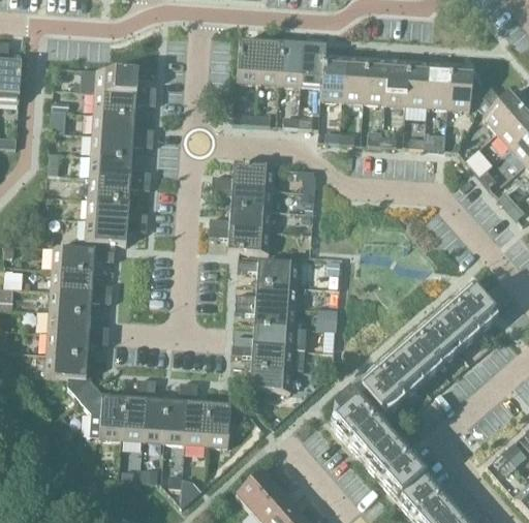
[(236,82),(257,84),(260,42),(239,40),(236,82)]
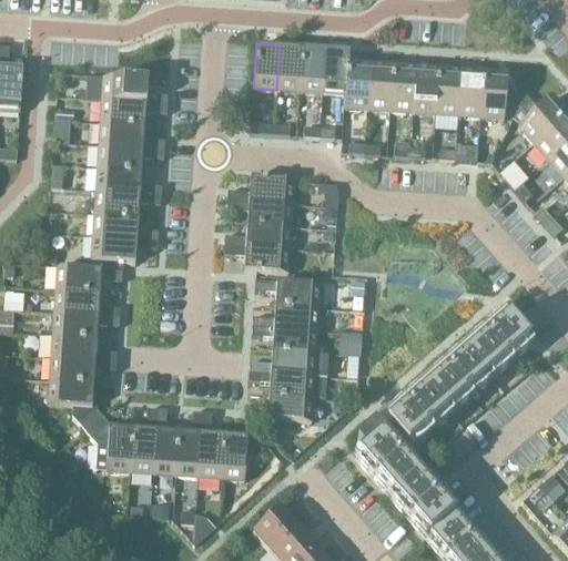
[(0,44),(0,110),(19,112),(22,68),(8,67),(10,46),(0,44)]
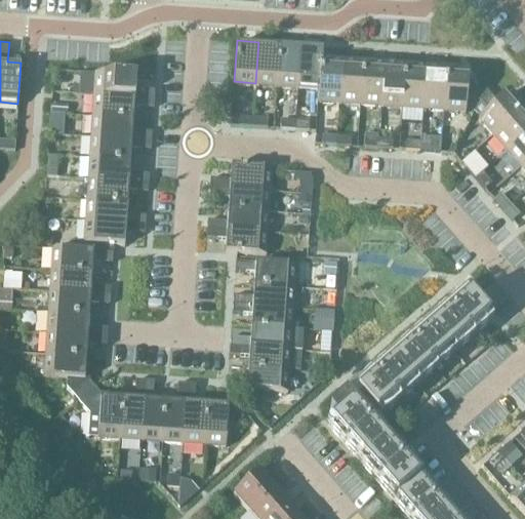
[(255,83),(276,84),(279,43),(258,42),(255,83)]
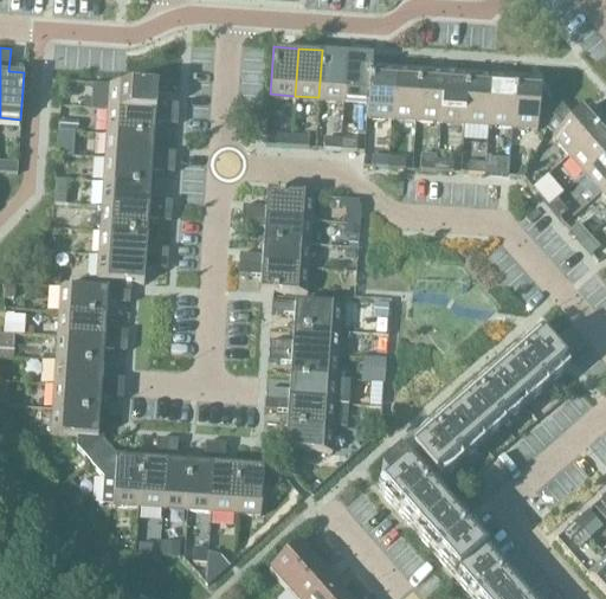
[(318,97),(342,100),(346,52),(322,50),(318,97)]
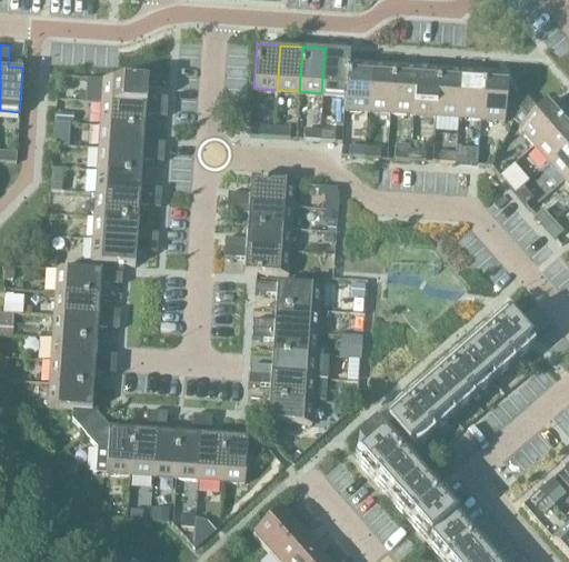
[(345,94),(347,63),(348,50),(325,49),(321,93),(345,94)]
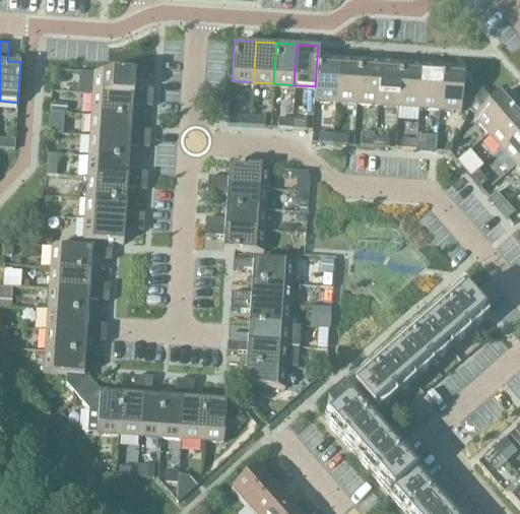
[(315,99),(335,101),(337,60),(317,58),(315,86),(315,99)]
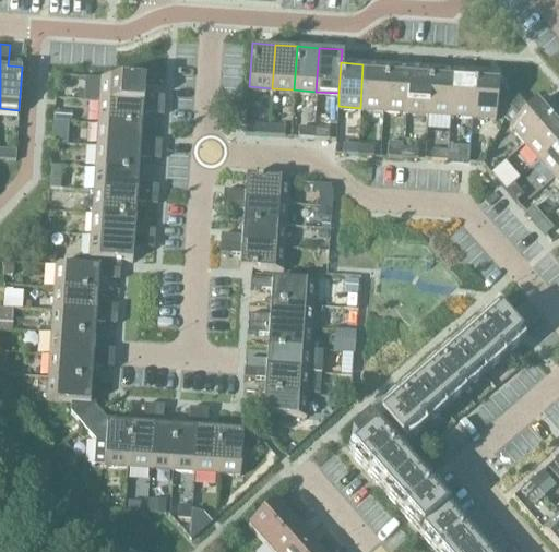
[(360,108),(382,109),(385,66),(363,64),(360,108)]
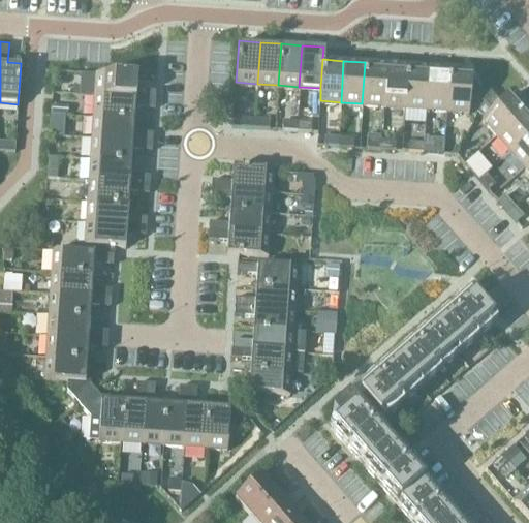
[(362,103),(382,104),(385,63),(365,62),(362,103)]
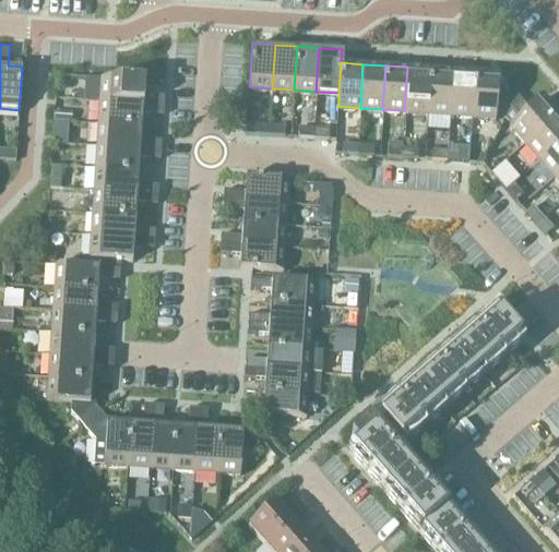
[(404,110),(427,112),(430,69),(407,67),(404,110)]
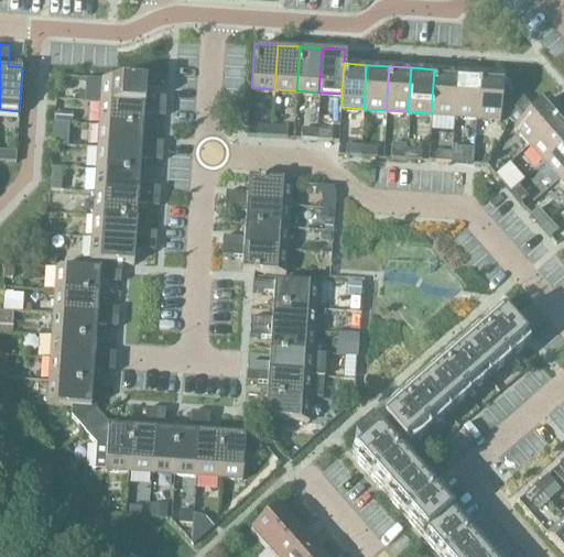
[(431,113),(453,115),(456,71),(434,69),(431,113)]
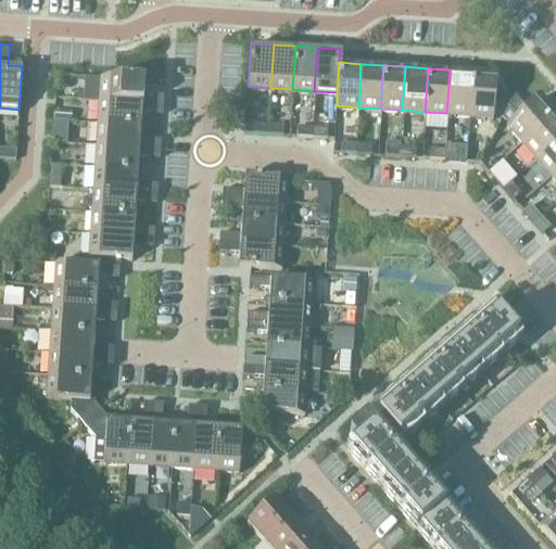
[(446,113),(469,114),(471,71),(450,69),(446,113)]
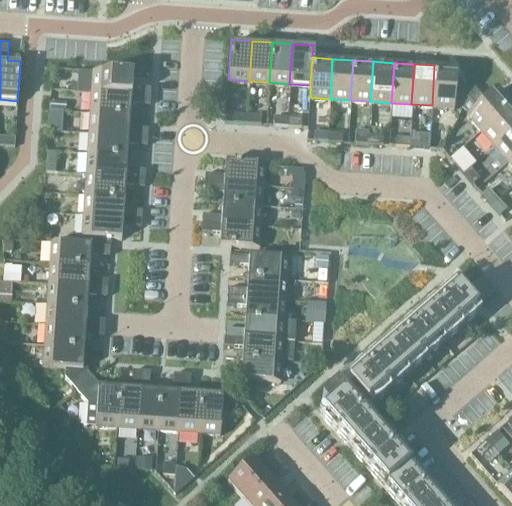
[(455,94),(468,95),(473,83),(454,81),(455,67),(434,65),(432,105),(454,107),(455,94)]
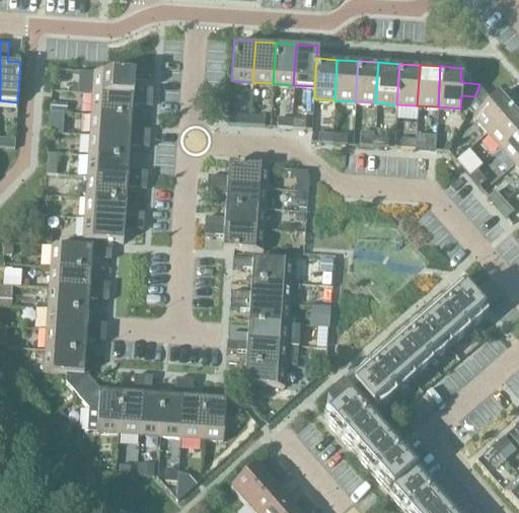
[(93,80),(92,90),(152,94),(153,85),(134,84),(135,71),(94,69),(93,80)]
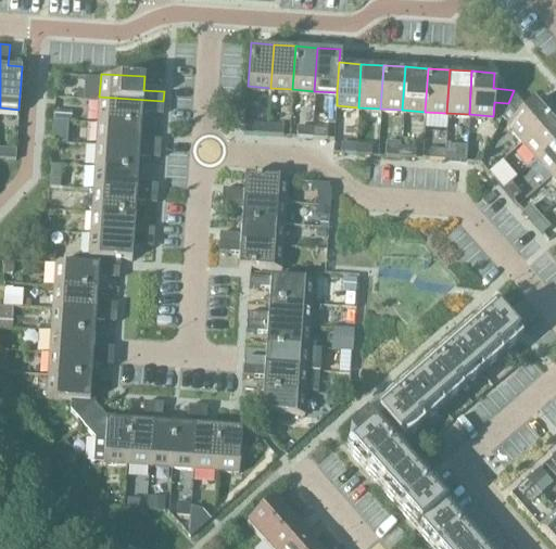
[(86,85),(85,97),(99,97),(100,86),(86,85)]
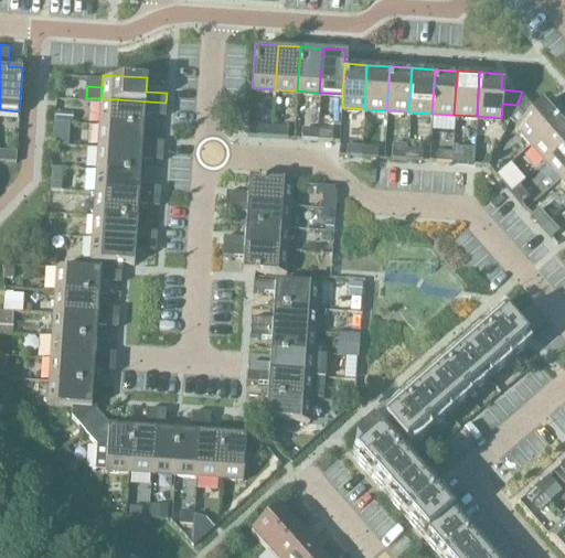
[(516,105),(510,118),(515,125),(531,143),(564,114),(548,95),(535,106),(522,92),(516,105)]
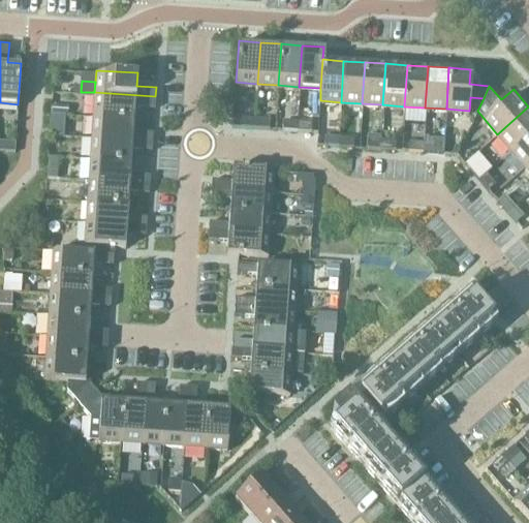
[(94,92),(93,114),(134,117),(135,104),(154,105),(155,96),(94,92)]
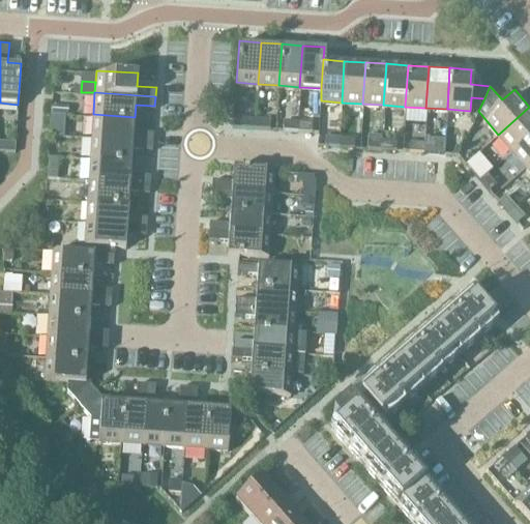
[(219,102),(218,117),(232,118),(233,103),(219,102)]
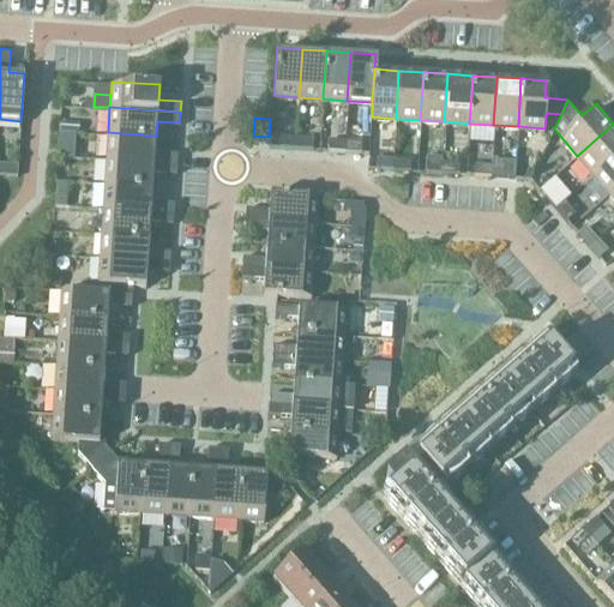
[(60,119),(60,127),(71,128),(79,130),(79,120),(60,119)]
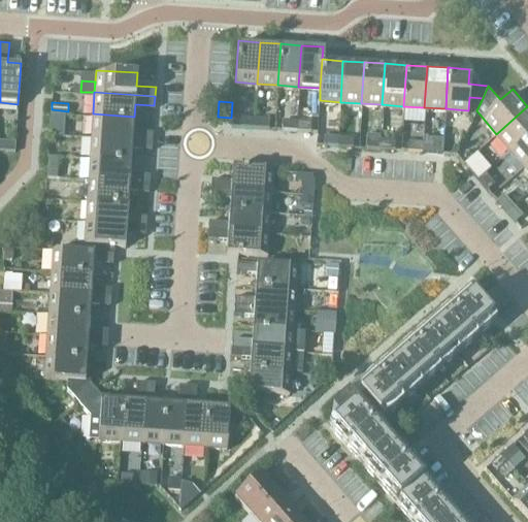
[(297,106),(296,118),(296,128),(308,128),(309,128),(310,106),(297,106)]
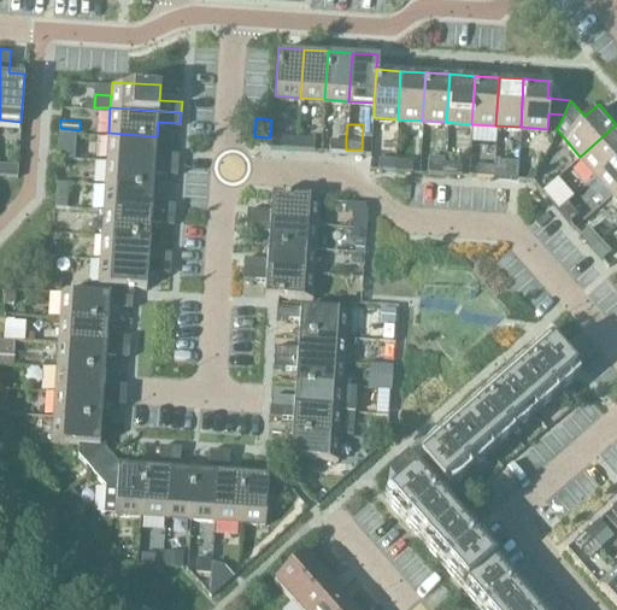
[(580,157),(595,175),(616,156),(616,125),(616,124),(580,157)]
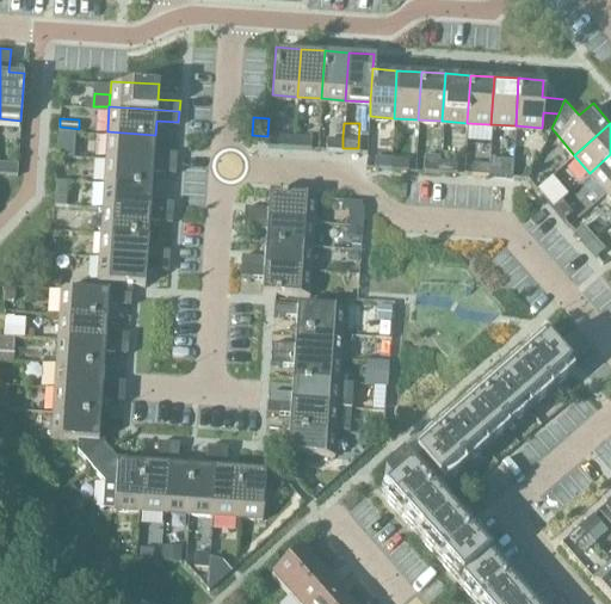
[(107,131),(106,155),(176,160),(177,149),(154,148),(155,135),(107,131)]
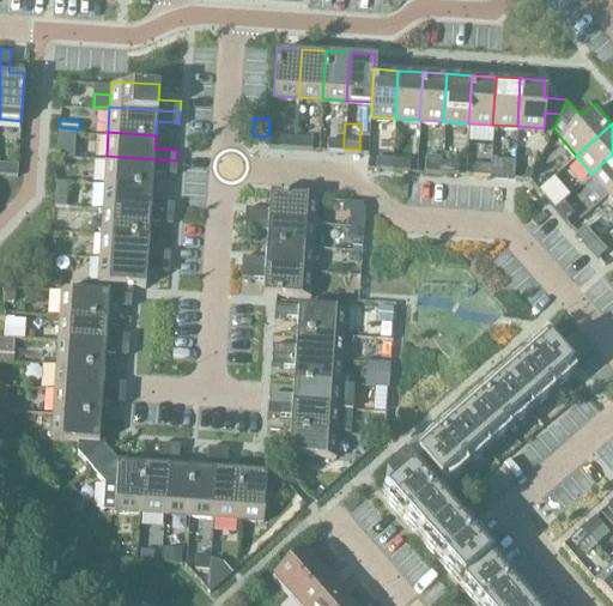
[(279,144),(295,145),(296,133),(280,132),(279,144)]
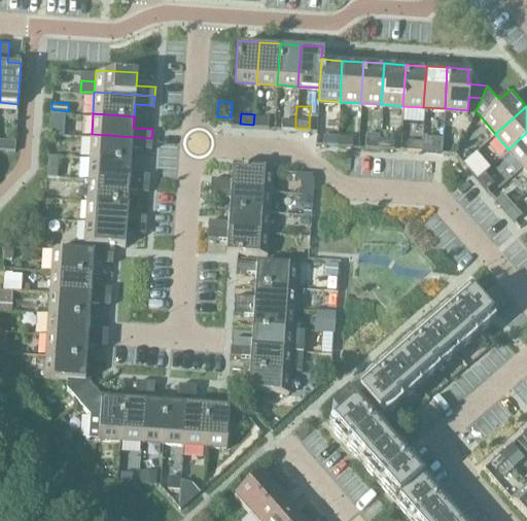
[(254,114),(253,125),(269,126),(269,115),(254,114)]
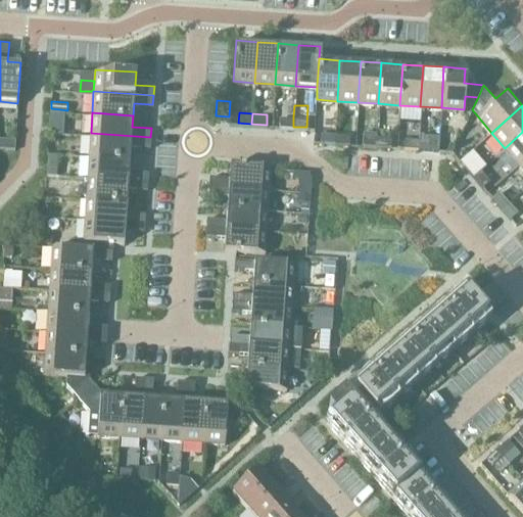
[(279,126),(293,127),(293,116),(280,115),(279,126)]
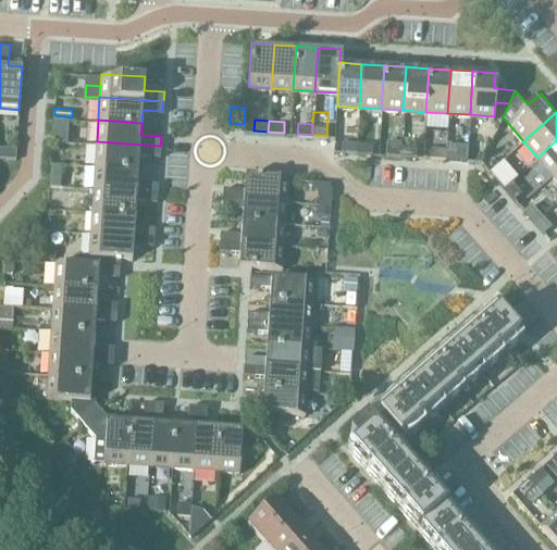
[(386,142),(386,152),(400,153),(400,144),(401,139),(386,138),(386,142)]
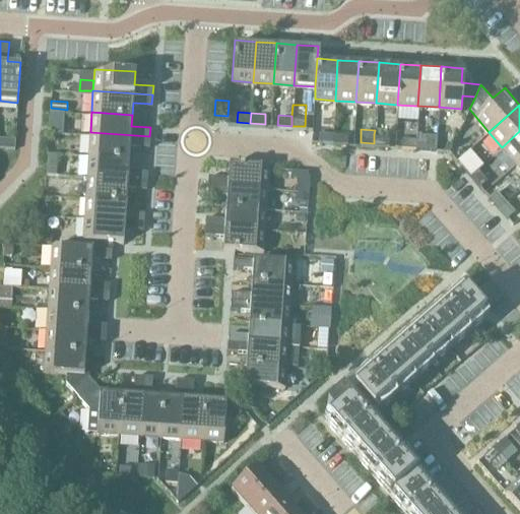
[(319,139),(332,140),(333,131),(319,130),(319,139)]
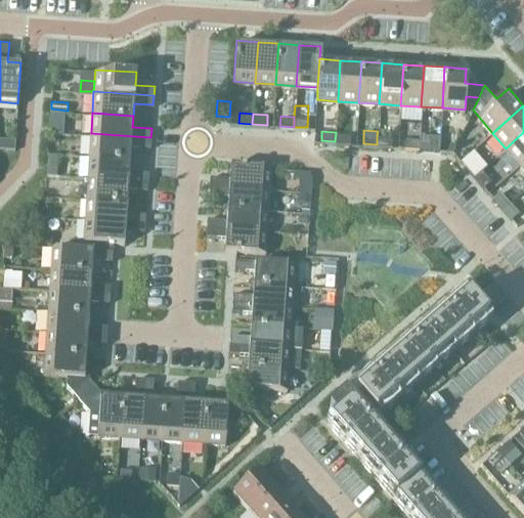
[(336,132),(335,141),(349,142),(350,133),(336,132)]
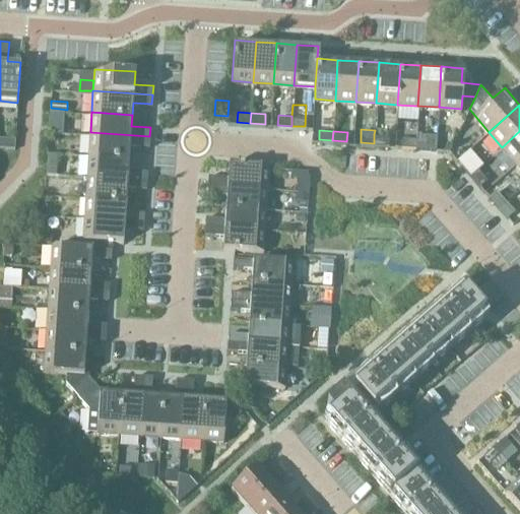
[(519,131),(502,147),(516,163),(519,158),(519,131)]
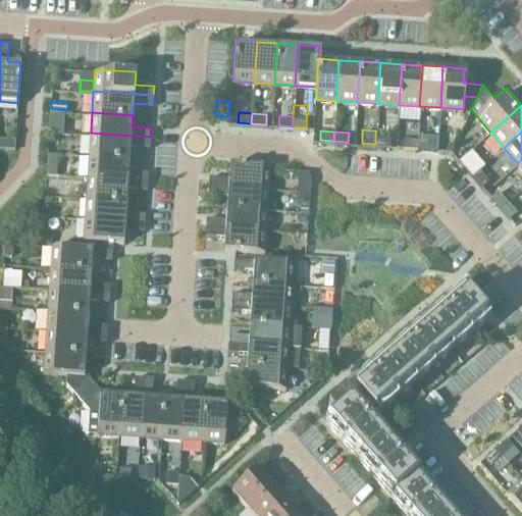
[(91,133),(90,154),(129,157),(131,144),(150,145),(150,137),(91,133)]
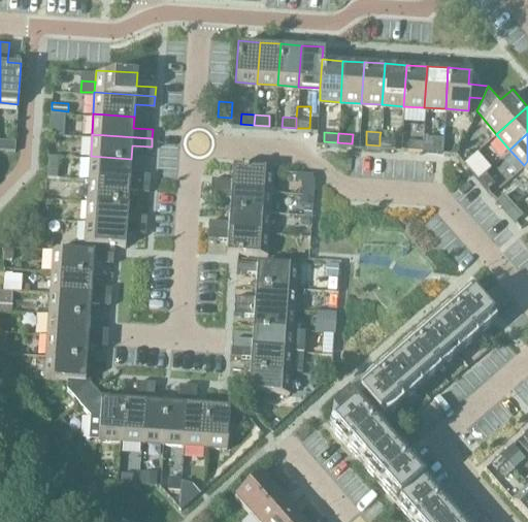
[(422,138),(421,149),(437,150),(442,150),(443,135),(422,134),(422,138)]
